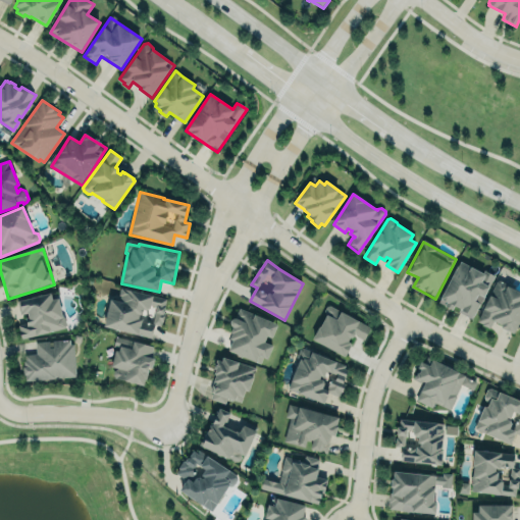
[(484,273),(460,261),(438,303),(453,310),(455,306),(461,309),(459,312),(473,319),(496,276),(485,271),(484,273)]
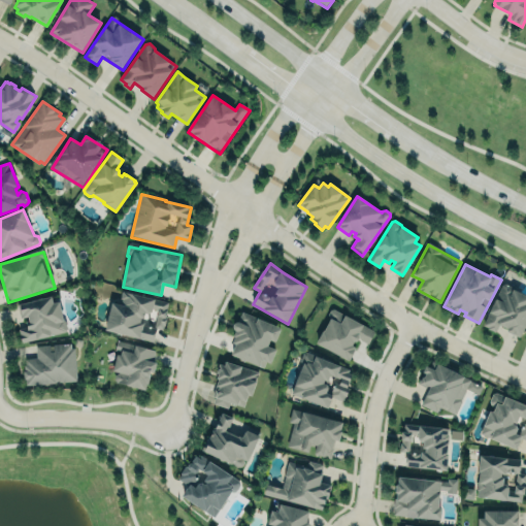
[(505,284),(525,294),(525,329),(522,338),(508,331),(510,329),(501,325),(496,333),(485,326),(505,284)]
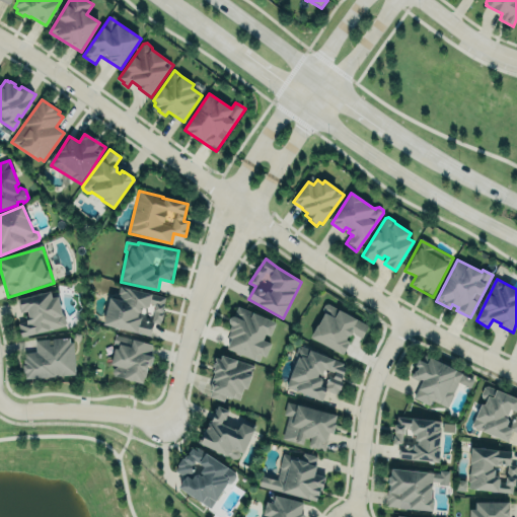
[(121,287),(166,297),(161,324),(154,322),(152,321),(156,305),(150,304),(149,306),(146,308),(143,308),(142,313),(139,313),(138,316),(142,317),(140,324),(153,327),(151,337),(103,324),(111,298),(120,300),(121,294),(119,294),(121,287)]
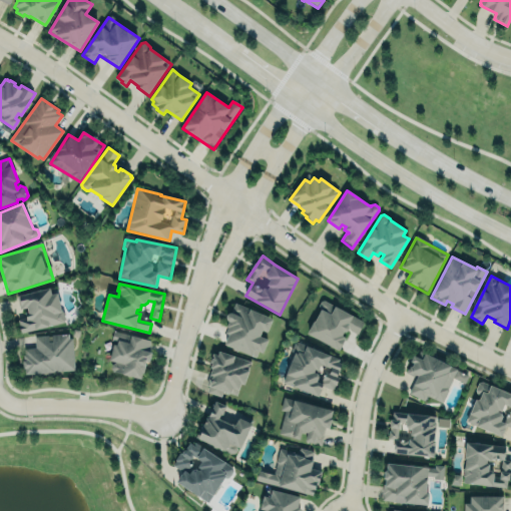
[(50,288),(52,295),(57,294),(62,311),(64,312),(65,320),(64,323),(22,334),(18,321),(27,319),(25,313),(28,313),(27,308),(20,310),(17,297),(50,288)]
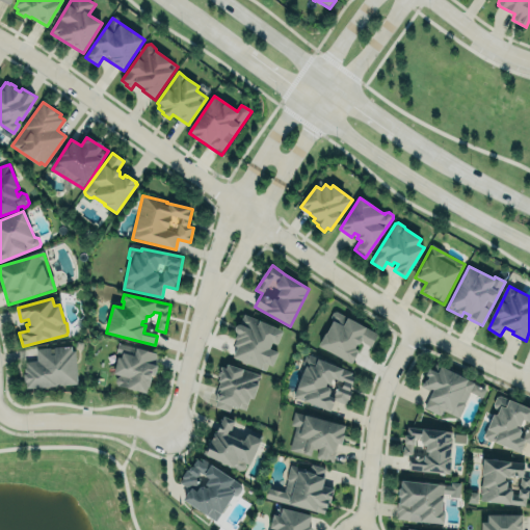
[(319,346),(325,334),(326,334),(333,322),(330,318),(334,313),(337,312),(348,318),(378,335),(371,347),(363,343),(364,342),(362,341),(362,342),(361,344),(359,344),(356,344),(354,348),(358,349),(356,350),(359,351),(352,364),(351,363),(350,364),(319,346)]
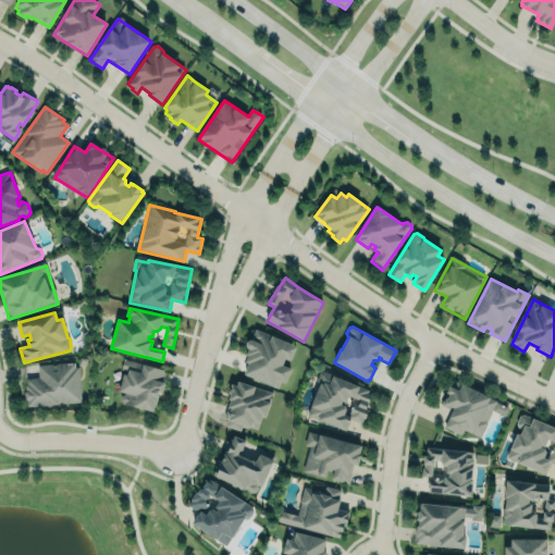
[(256,329),(297,347),(292,361),(286,359),(284,366),(292,369),(287,384),(282,381),(280,390),(245,374),(249,362),(246,362),(249,357),(247,356),(249,348),(247,347),(247,345),(247,343),(248,341),(250,340),(253,340),(255,335),(256,329)]
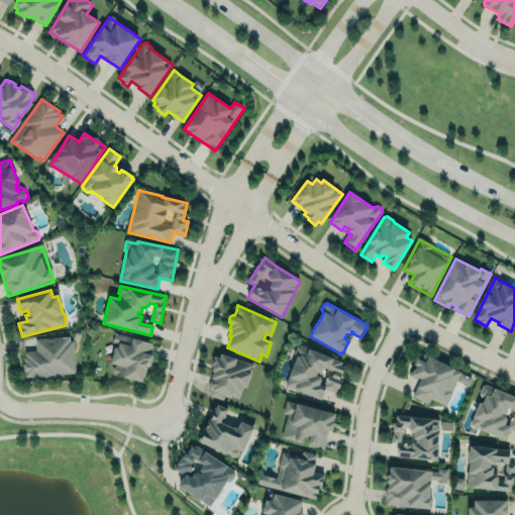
[(116,334),(152,343),(152,355),(153,355),(151,365),(147,365),(142,384),(113,375),(113,368),(117,366),(113,364),(115,347),(119,347),(119,345),(113,344),(116,334)]
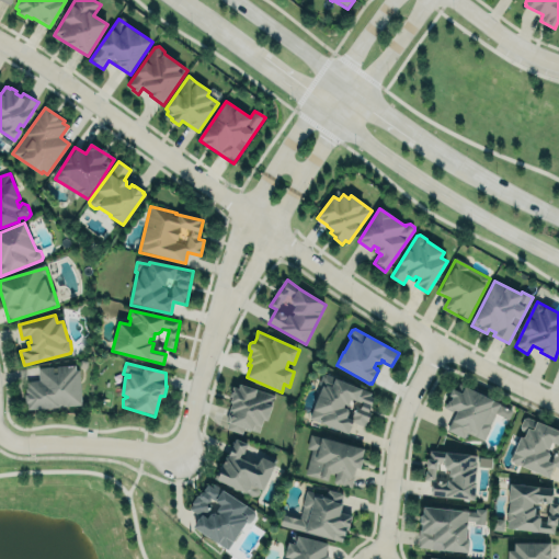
[(76,365),(77,371),(80,371),(83,406),(29,410),(27,408),(27,403),(26,403),(25,395),(26,395),(26,388),(27,388),(27,381),(40,380),(38,368),(54,367),(54,375),(58,375),(57,367),(76,365)]
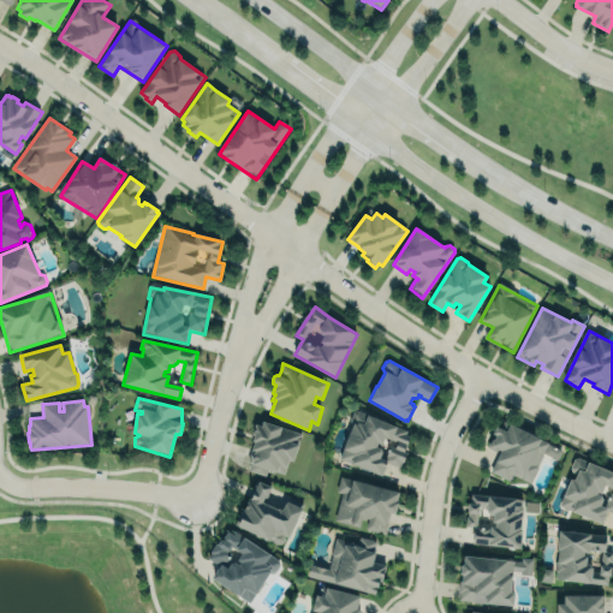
[(340,462),(384,476),(387,464),(402,469),(414,433),(357,412),(340,462)]
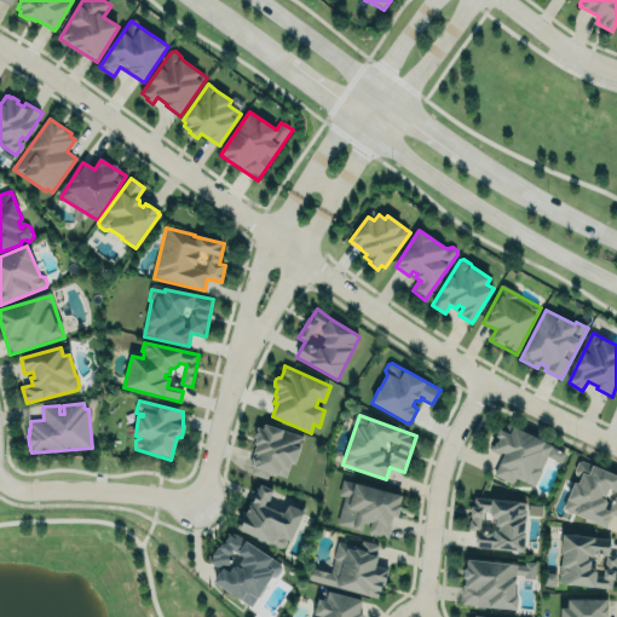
[(305,437),(295,466),(292,465),(287,478),(270,473),(267,479),(251,474),(253,467),(249,466),(257,445),(254,444),(257,439),(254,438),(257,427),(263,428),(265,424),(305,437)]
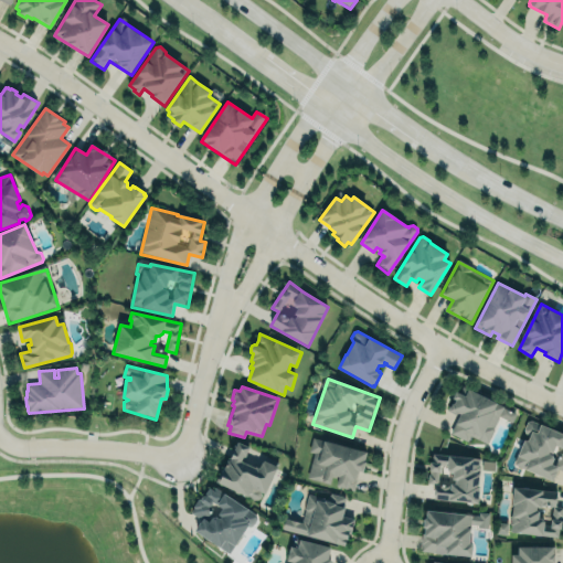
[(512,423),(499,416),(495,428),(495,431),(488,444),(470,436),(468,442),(452,434),(459,416),(448,411),(452,404),(454,405),(456,401),(453,399),(456,392),(466,396),(468,390),(505,407),(503,409),(517,415),(512,423)]
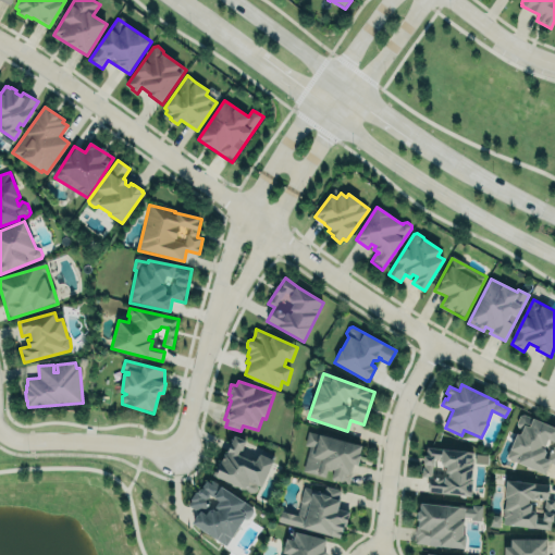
[(525,415),(554,427),(554,465),(550,463),(549,465),(549,466),(545,475),(507,458),(517,434),(520,435),(523,429),(518,428),(517,423),(520,417),(525,415)]
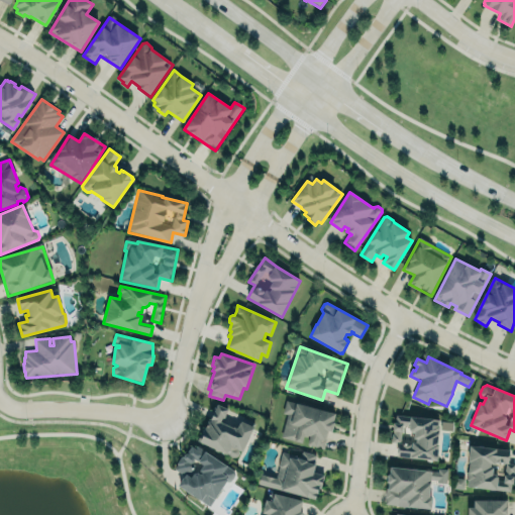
[(288,401),(335,413),(333,422),(335,423),(333,433),(329,431),(325,449),(308,445),(311,437),(306,436),(304,443),(283,438),(288,414),(285,413),(288,401)]
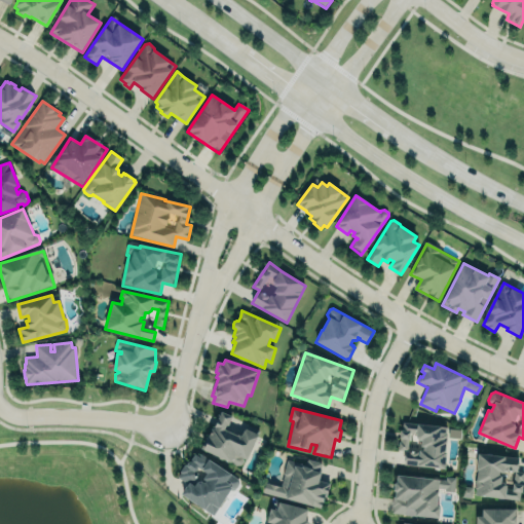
[(258,435),(247,460),(244,459),(244,460),(244,463),(242,464),(240,465),(237,465),(223,459),(222,460),(219,459),(218,457),(201,449),(206,438),(208,439),(212,428),(214,429),(222,412),(232,417),(229,424),(227,424),(225,428),(241,436),(246,428),(258,435)]
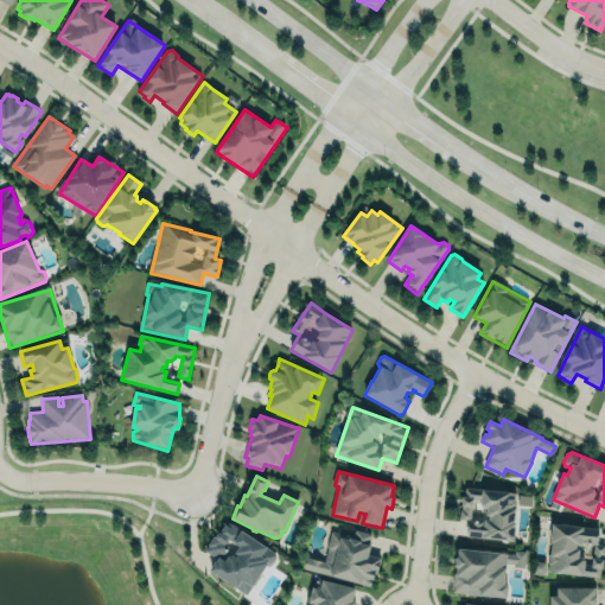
[(465,488),(509,492),(510,494),(516,494),(516,501),(517,501),(515,522),(516,523),(514,541),(466,537),(466,535),(467,535),(467,533),(466,533),(466,526),(469,526),(469,521),(460,520),(462,510),(463,510),(463,507),(462,507),(463,497),(465,497),(465,488)]
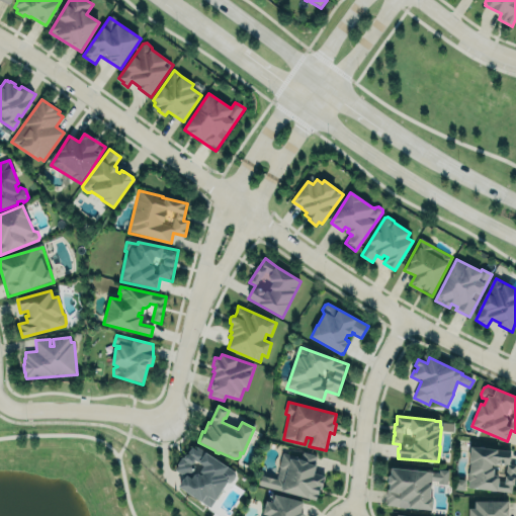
[(513,494),(515,476),(515,466),(510,465),(512,451),(471,447),(467,489),(513,494)]
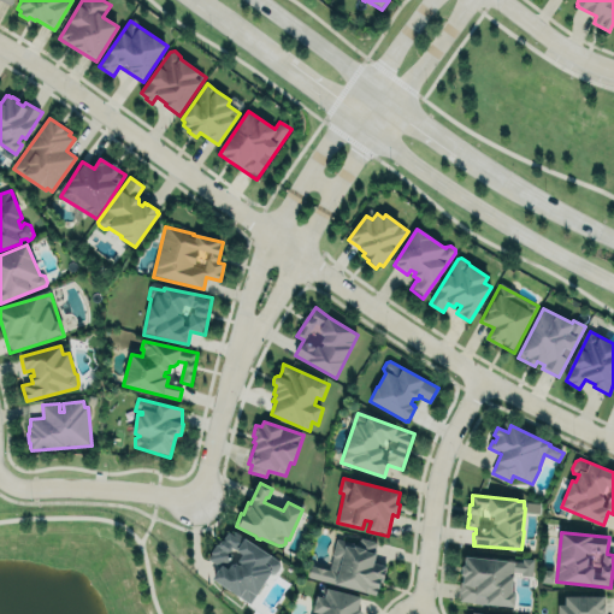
[(235,535),(234,537),(229,533),(224,541),(219,543),(218,545),(216,544),(210,554),(211,555),(207,560),(219,568),(212,580),(251,604),(270,573),(273,576),(277,573),(279,570),(281,566),(281,562),(235,535)]
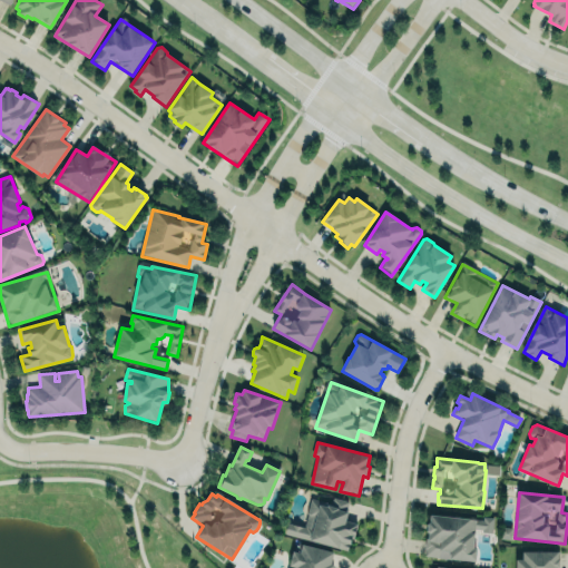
[(359,525),(354,540),(352,539),(349,551),(285,535),(289,524),(305,528),(306,527),(305,527),(312,499),(332,505),(334,498),(351,502),(346,521),(359,525)]
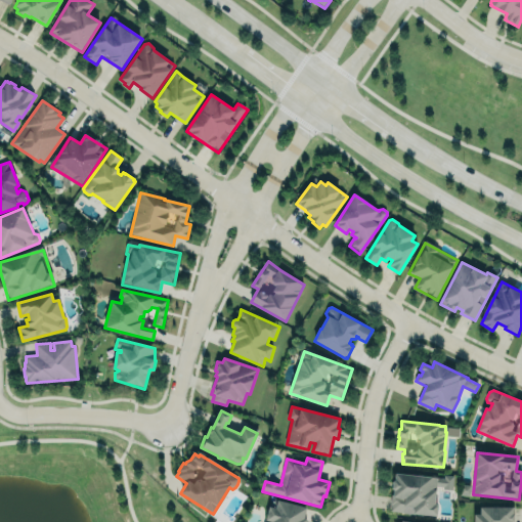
[(396,474),(395,480),(393,482),(392,489),(394,491),(393,495),(391,494),(390,512),(436,517),(437,515),(438,507),(437,505),(434,505),(436,485),(438,485),(438,487),(442,487),(443,478),(396,474)]
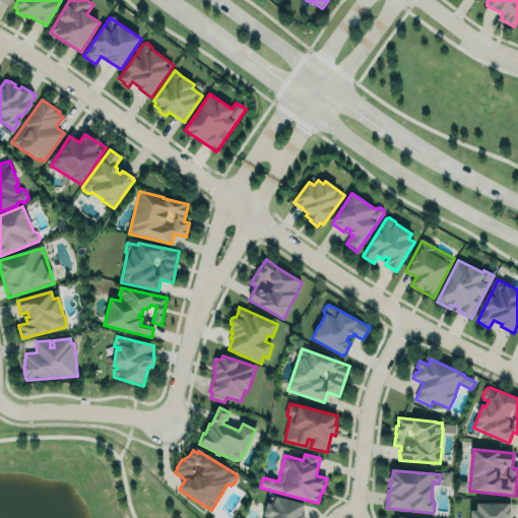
[(271,504),(273,497),(305,505),(302,515),(306,516),(305,517),(264,517),(267,503),(271,504)]
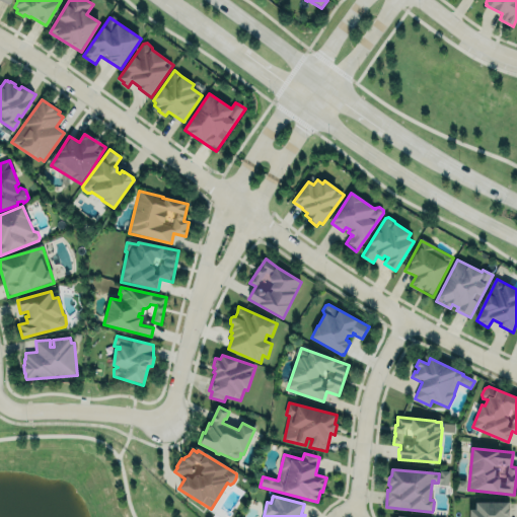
[(476,503),(508,503),(508,510),(509,510),(509,516),(469,516),(469,510),(476,510),(476,503)]
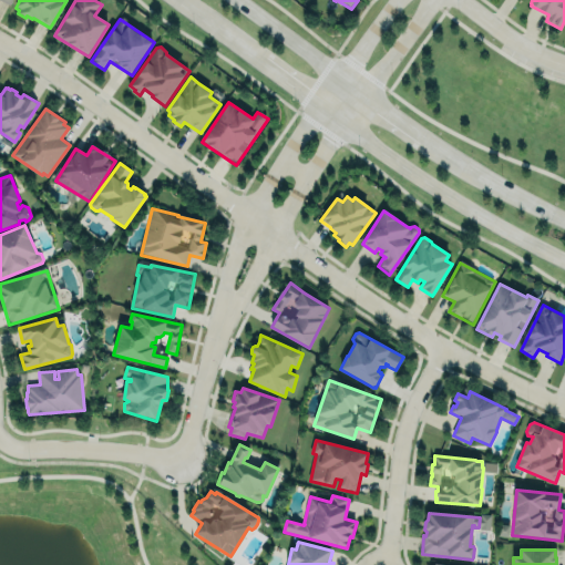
All buildings are outlined.
